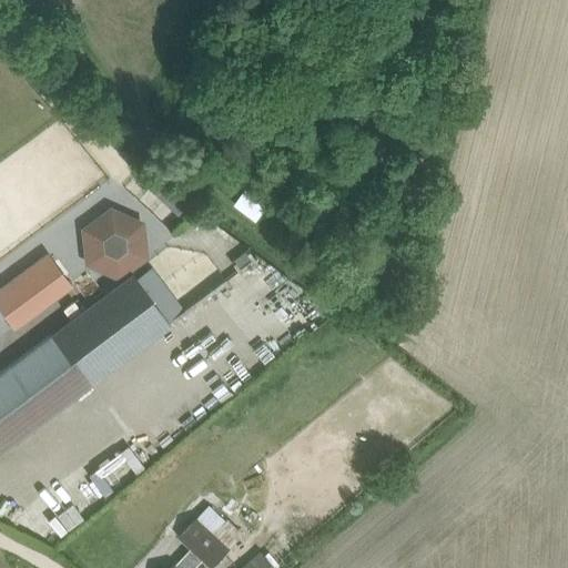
[(144,166),(137,175),(180,213),(181,214),(189,206),(144,166)]
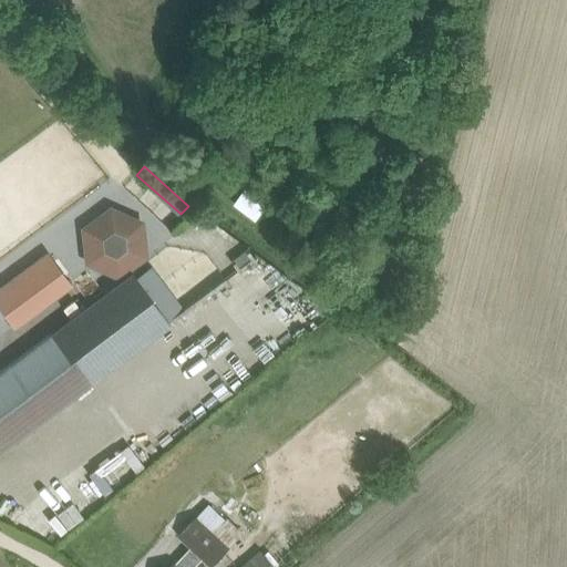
[(34,263),(0,287),(0,308),(13,328),(59,295),(34,263)]
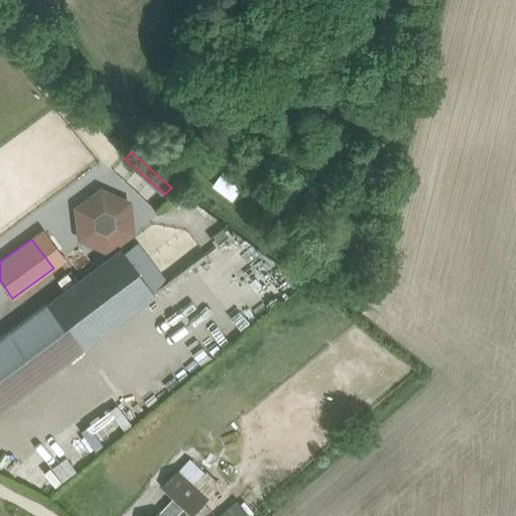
[(0,335),(0,407),(89,341),(53,294),(0,335)]
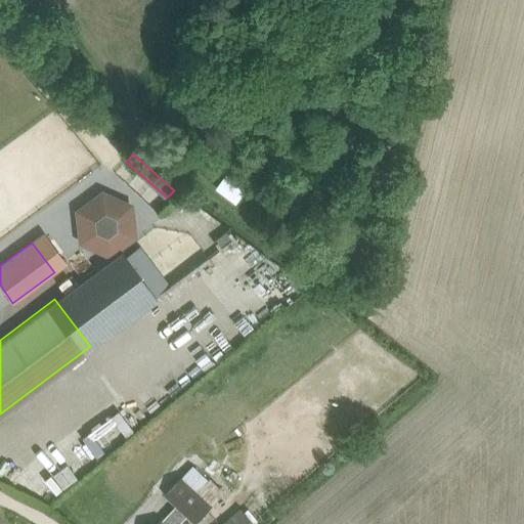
[(136,392),(126,400),(133,410),(144,402),(136,392)]
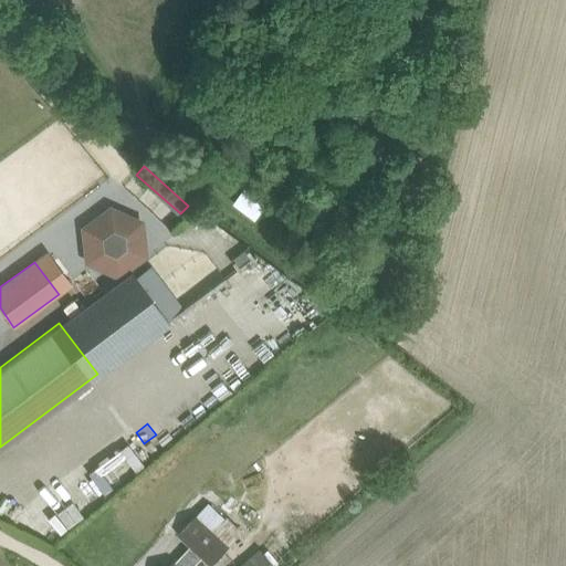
[(70,512),(79,502),(66,492),(58,502),(70,512)]
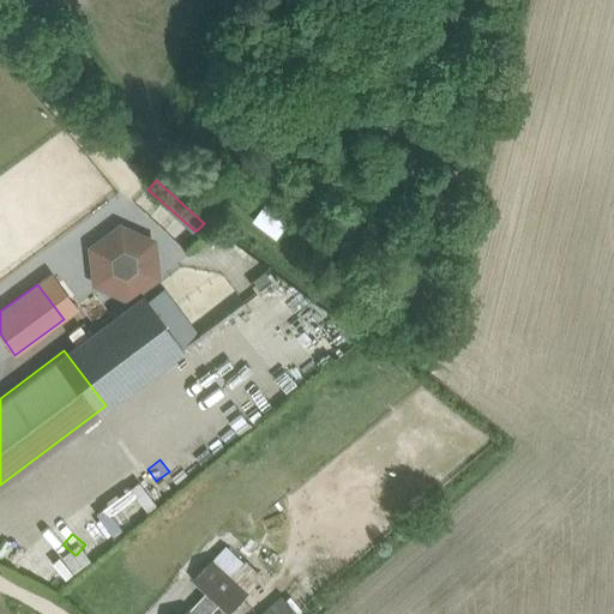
[(247,591),(211,558),(191,578),(205,591),(218,605),(227,613),(247,591)]
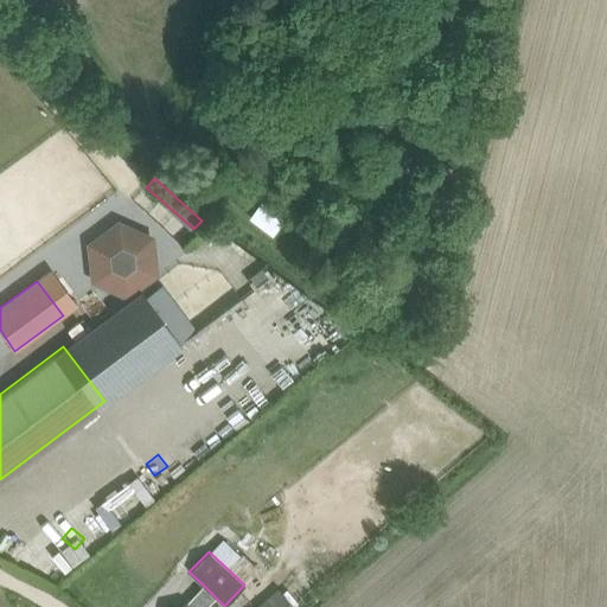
[(181,606),(205,606),(216,598),(203,585),(185,604),(181,606)]
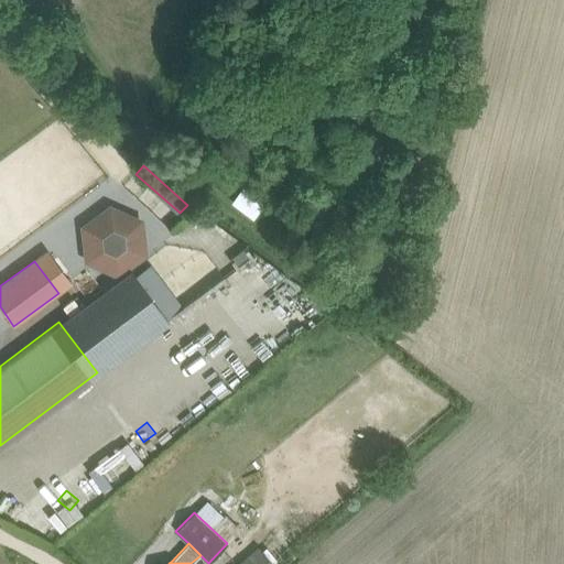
[(273,563),(260,546),(238,563),(273,563)]
